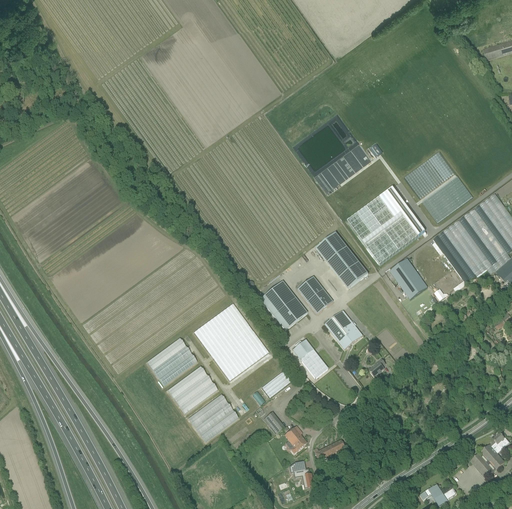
[(511,39),(510,40),(483,48),(485,54),(486,59),(511,51),(511,39)]
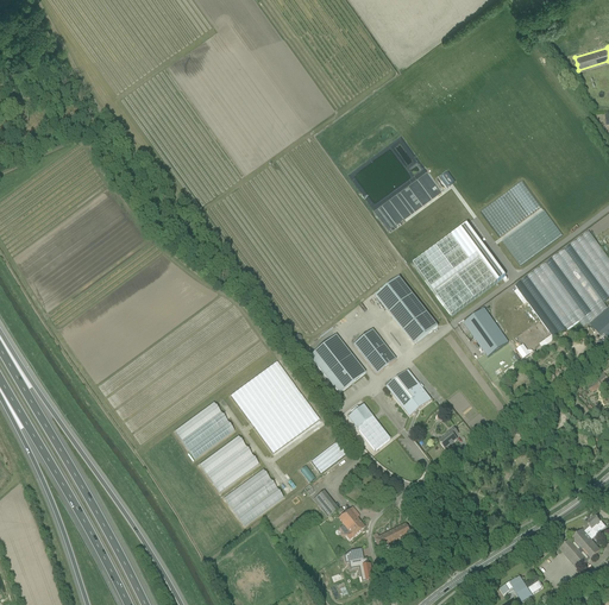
[(414,262),(452,314),(506,273),(468,222),(414,262)]
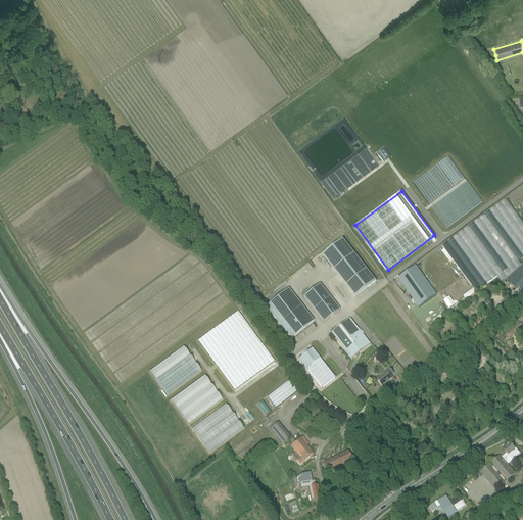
[(506,197),(442,244),(476,290),(497,274),(501,279),(507,276),(522,263),(519,258),(522,255),(522,220),(507,198),(506,197)]
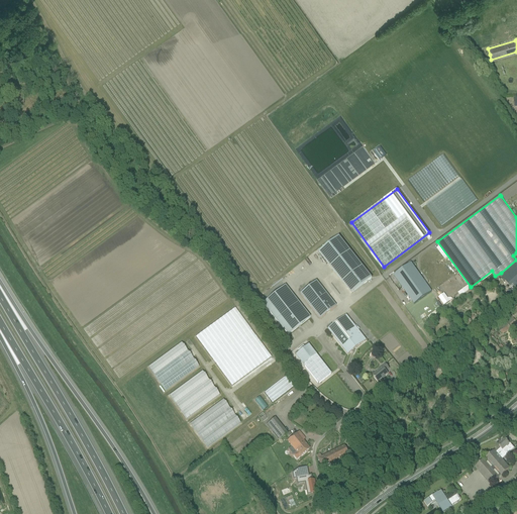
[(339,233),(319,249),(351,291),(372,276),(339,233)]
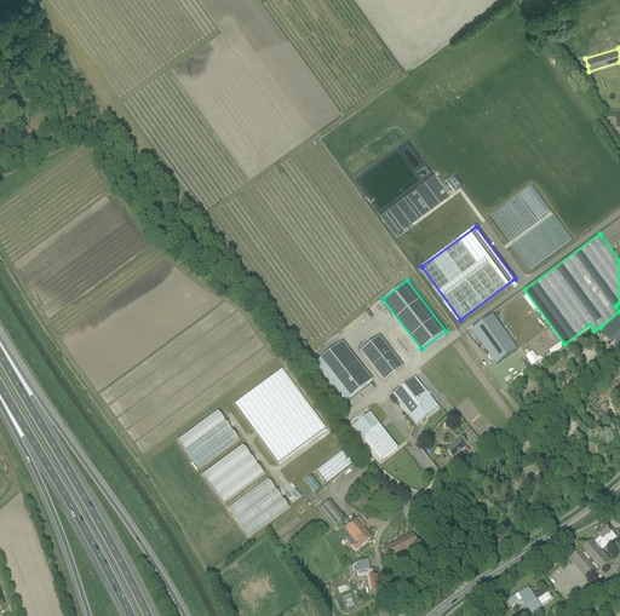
[(619,310),(619,311),(601,327),(600,328),(612,341),(619,333),(619,310)]
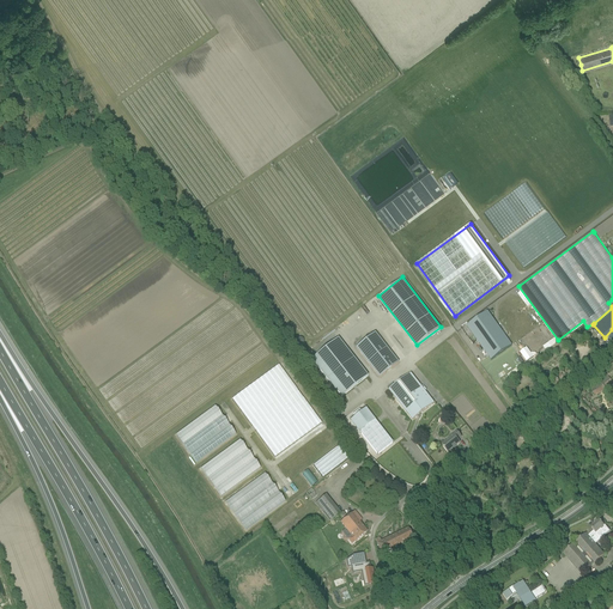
[(511,342),(487,309),(466,323),(491,358),(511,342)]
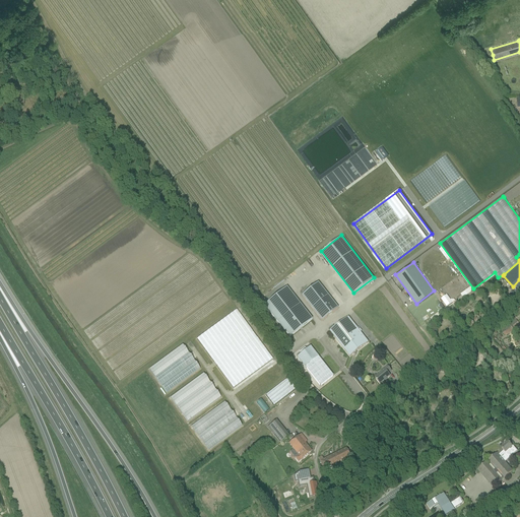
[(302,293),(322,318),(337,306),(317,280),(302,293)]
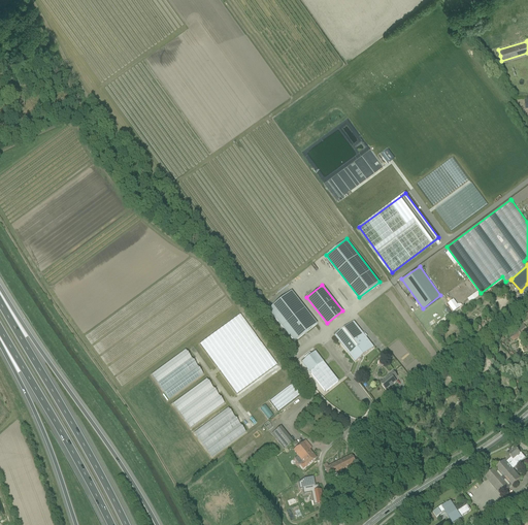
[(268,307),(294,340),(317,322),(291,289),(268,307)]
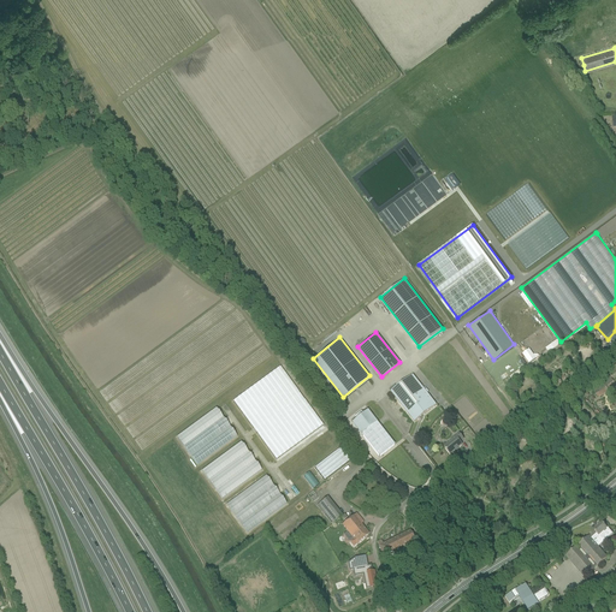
[(606,349),(597,360),(602,364),(612,355),(606,349)]
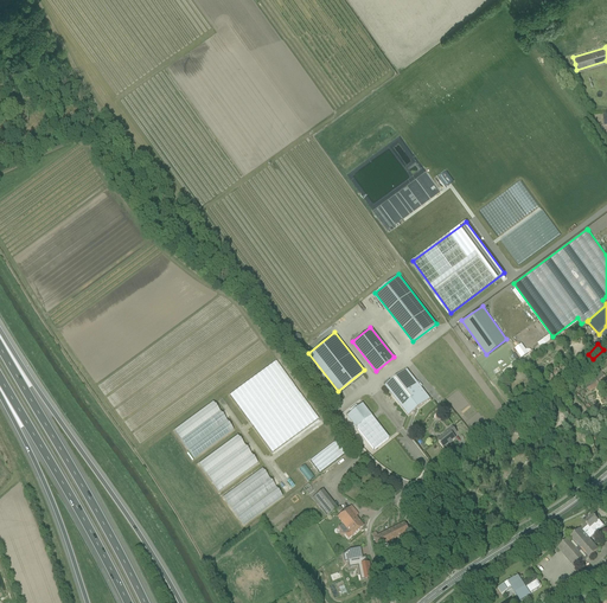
[(230,392),(272,450),(318,416),(276,359),(230,392)]
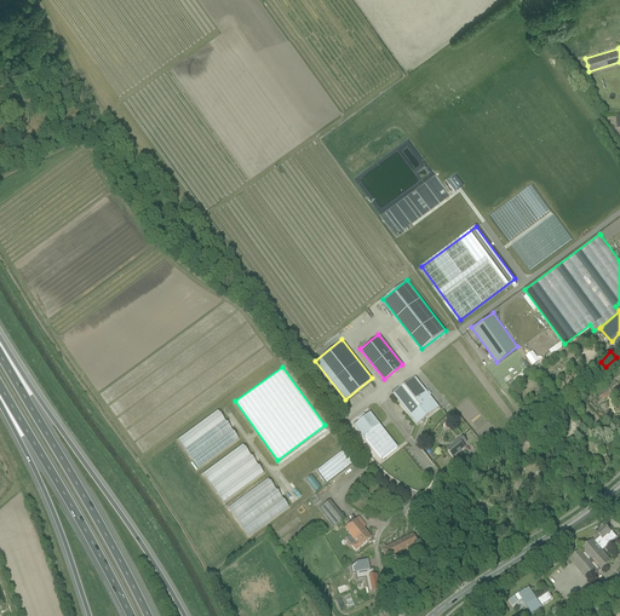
[(526,373),(523,369),(514,376),(516,380),(526,373)]
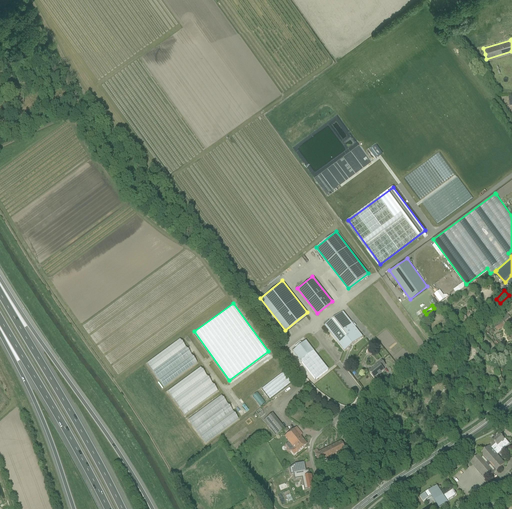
[(345,348),(363,334),(362,334),(354,323),(343,309),(325,323),(345,348)]
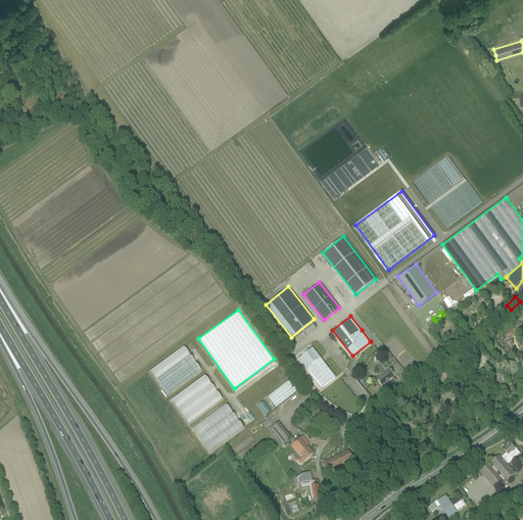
[(518,327),(522,324),(519,319),(510,326),(515,331),(519,328),(518,327)]
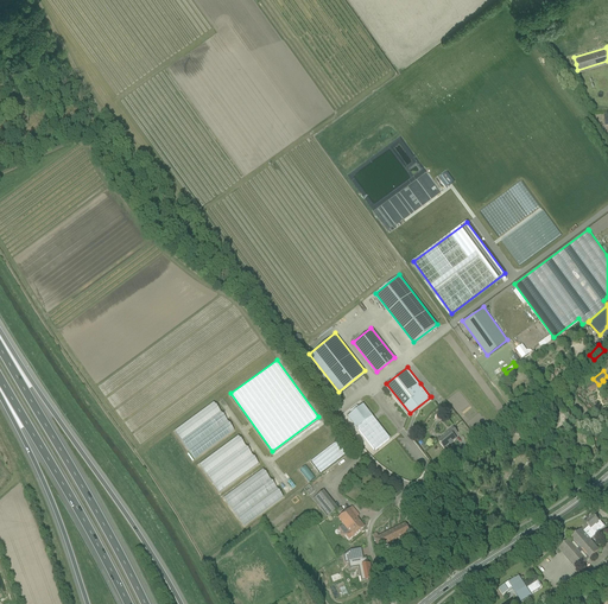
[(214,400),(175,428),(182,438),(188,447),(195,457),(234,427),(214,400)]
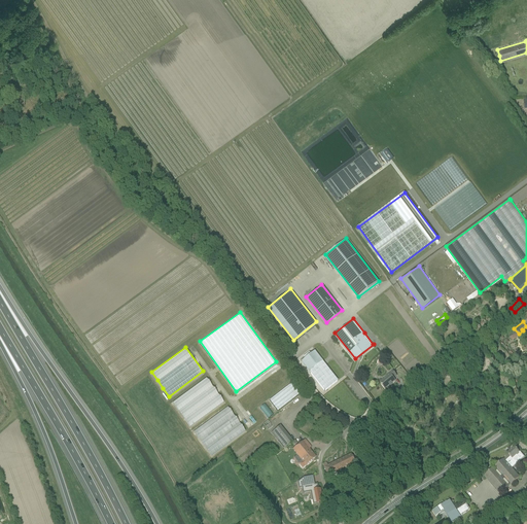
[(314,349),(311,352),(309,349),(303,354),(305,356),(302,359),(324,388),(338,378),(314,349)]
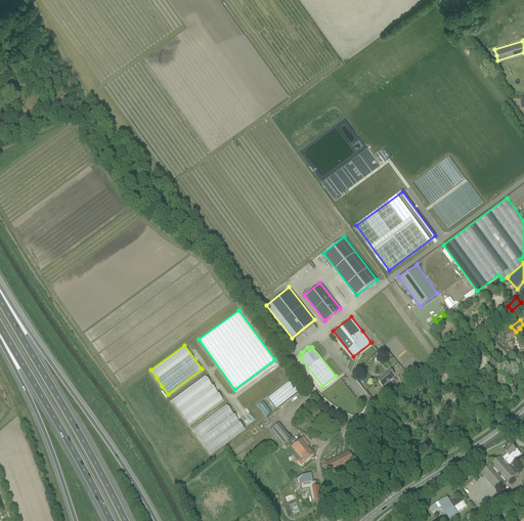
[(378,378),(383,384),(393,376),(391,374),(394,371),(390,366),(386,370),(387,371),(378,378)]
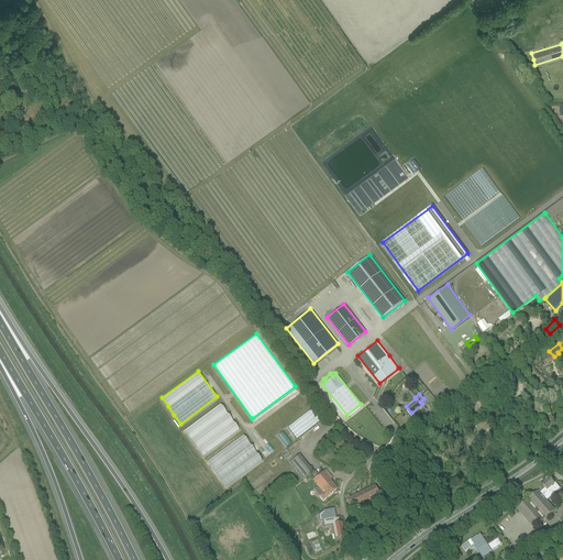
[(184,428),(190,438),(197,446),(203,454),(240,427),(220,402),(184,428)]
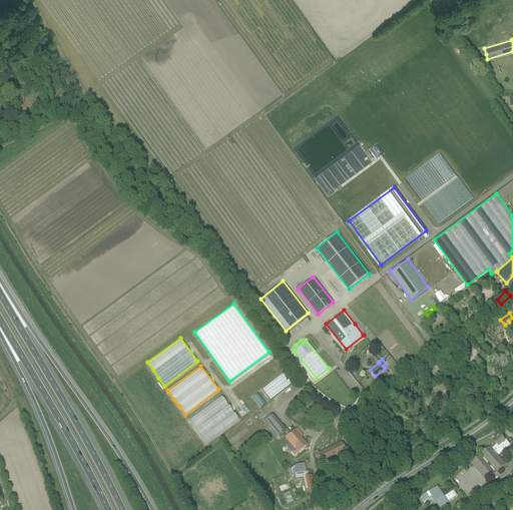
[(262,388),(270,398),(292,381),(284,371),(262,388)]
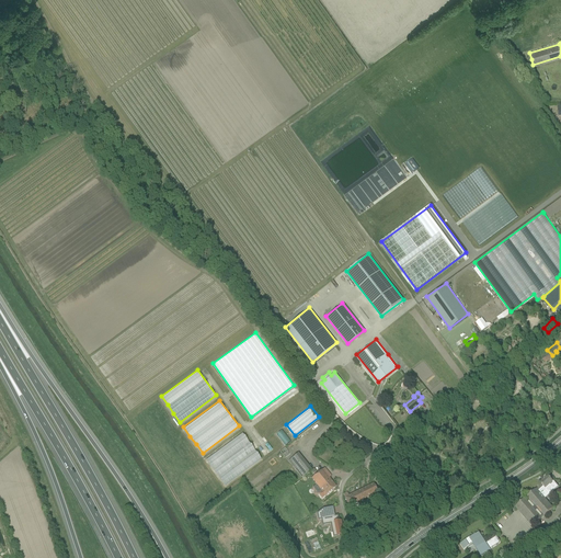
[(283,426),(276,432),(285,443),(290,439),(283,426)]
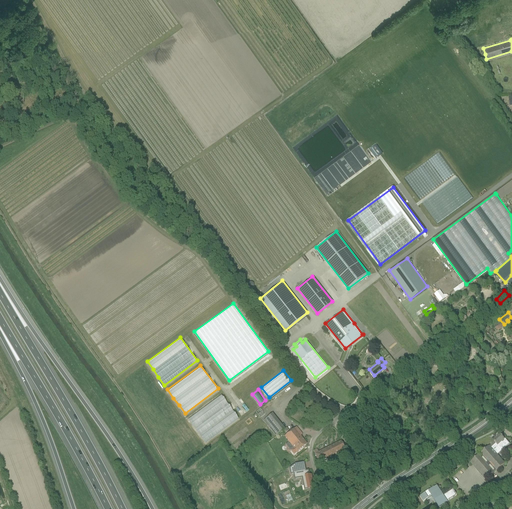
[(221,393),(188,418),(194,425),(199,433),(205,441),(238,417),(221,393)]
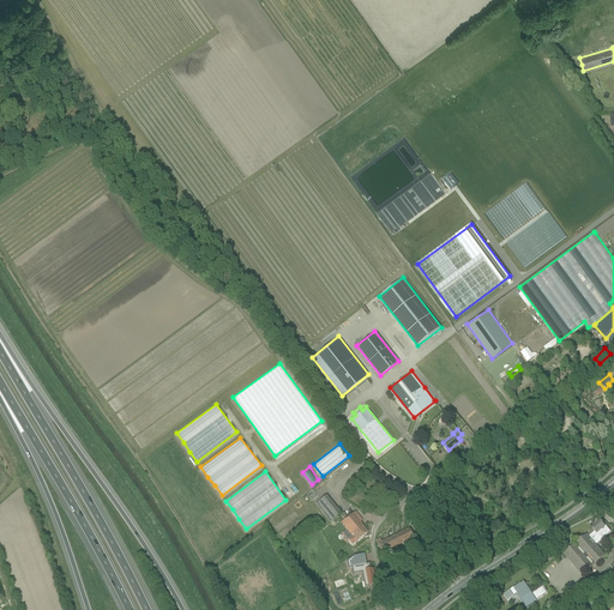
[(331,521),(337,515),(339,519),(347,513),(344,509),(341,512),(326,494),(315,502),(331,521)]
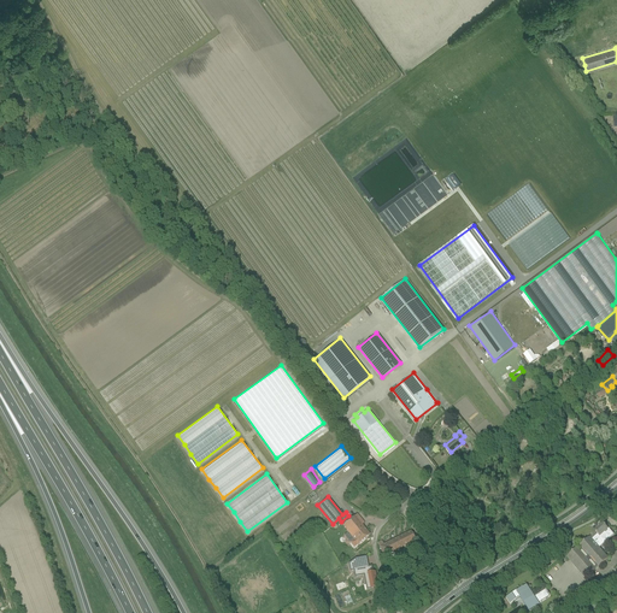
[(358,541),(358,542),(370,532),(362,523),(364,522),(357,512),(344,523),(354,536),(350,540),(354,544),(358,541)]
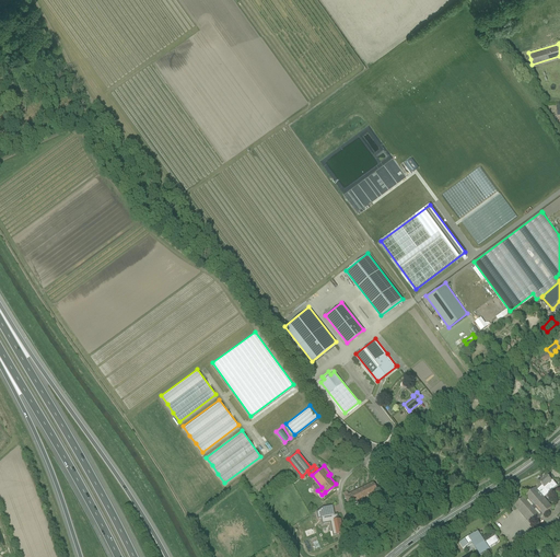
[(534,521),(538,517),(540,515),(544,512),(552,505),(543,495),(552,486),(548,482),(551,478),(547,473),(539,479),(540,480),(538,483),(535,486),(526,494),(527,495),(524,498),(523,496),(514,503),(532,523),(534,521)]
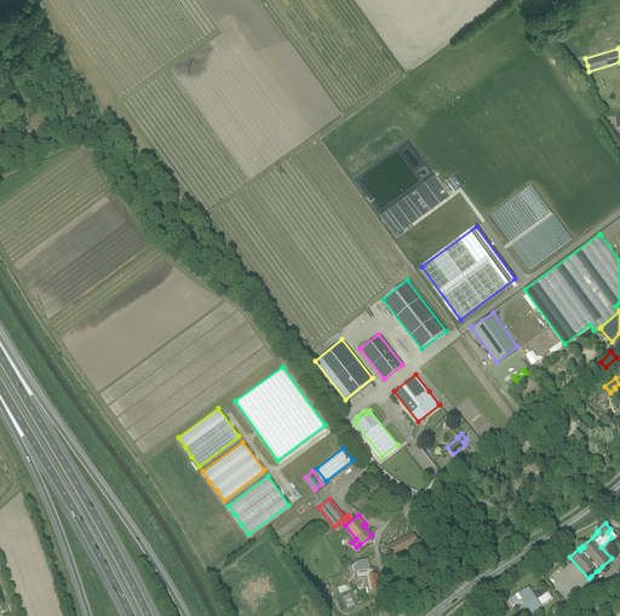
[(413,531),(407,534),(412,543),(418,541),(413,531)]
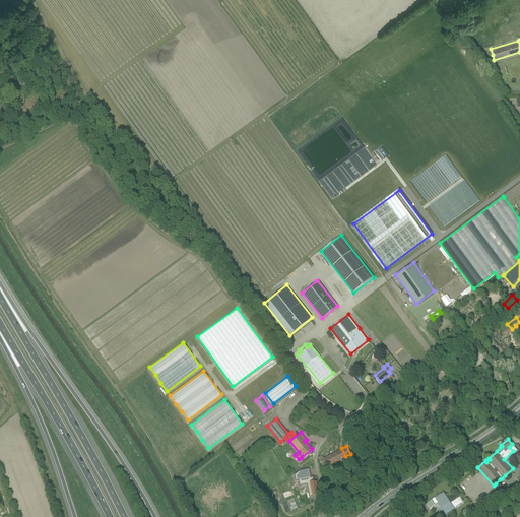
[(341,448),(336,451),(339,459),(345,456),(341,448)]
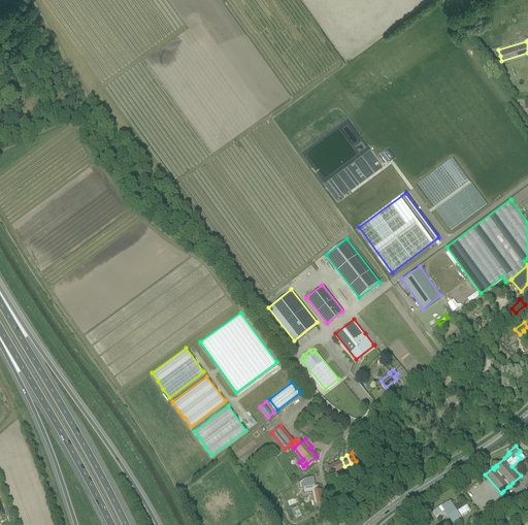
[(344,466),(341,458),(335,460),(339,468),(344,466)]
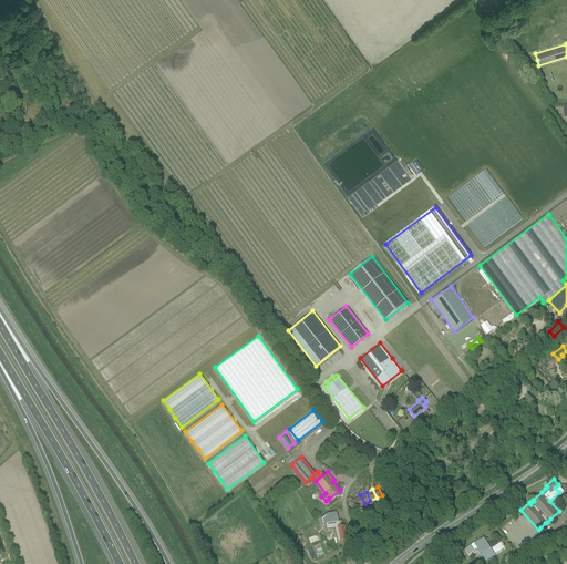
[(360,494),(354,498),(359,506),(364,503),(360,494)]
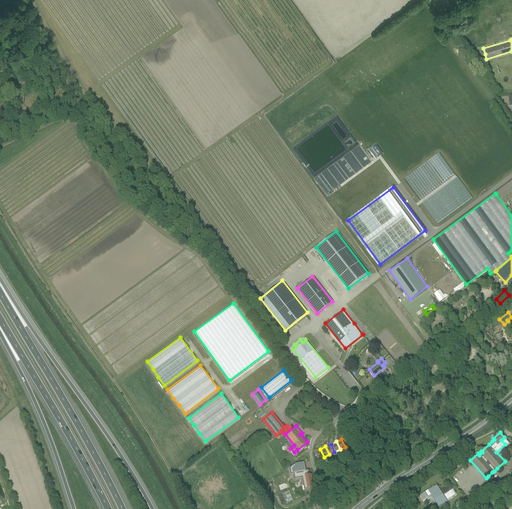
[(324,457),(320,449),(318,450),(317,447),(313,449),(319,460),(324,457)]
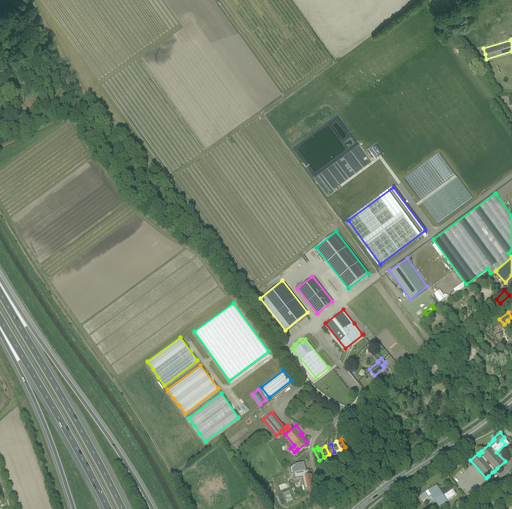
[(304,460),(297,462),(290,467),(291,472),(294,471),(294,476),(302,475),(303,483),(307,482),(307,487),(313,486),(311,472),(309,473),(308,468),(306,469),(304,460)]
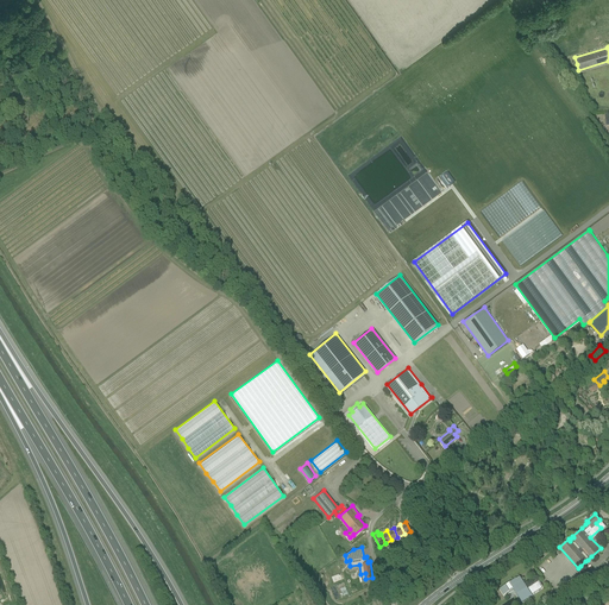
[(514,578),(500,587),(503,593),(516,585),(525,598),(544,585),(539,579),(527,587),(520,577),(515,579),(514,578)]
